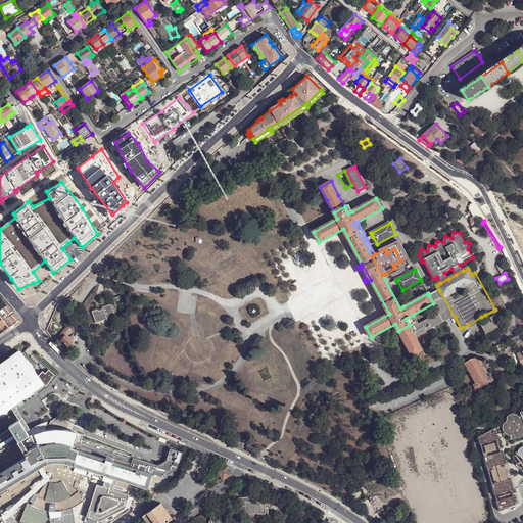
[(400,308),(403,306),(396,294),(391,283),(386,274),(382,275),(400,308)]
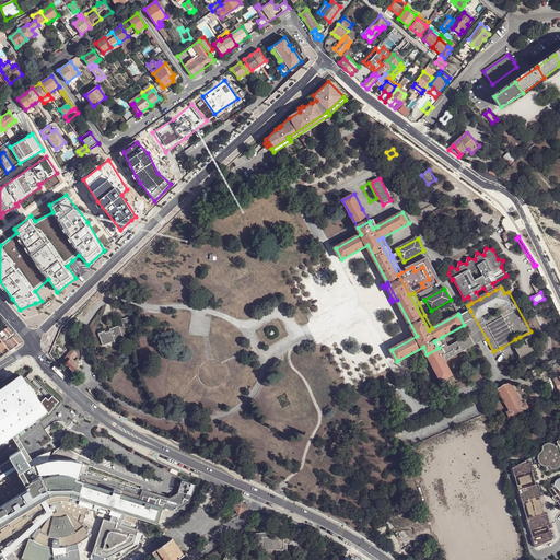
[(424,300),(419,303),(424,315),(431,311),(424,300)]
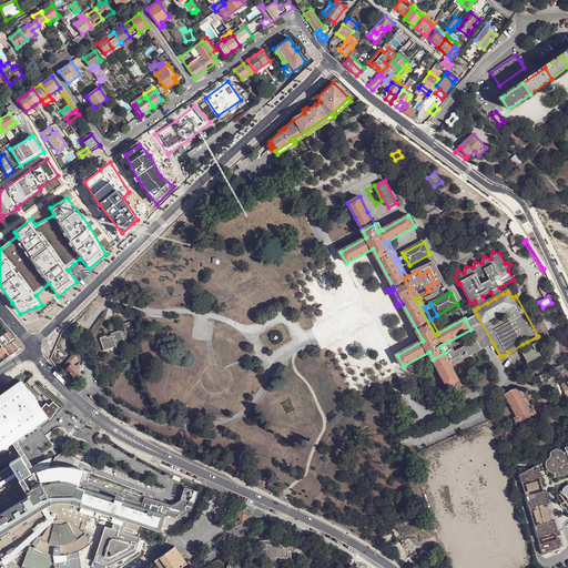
[(494,344),(477,315),(476,315),(466,321),(470,330),(477,341),(483,350),(493,345),(494,344)]
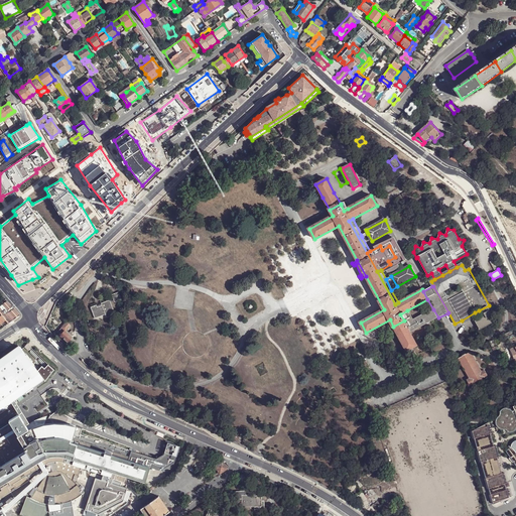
[(121,299),(118,292),(111,294),(114,301),(121,299)]
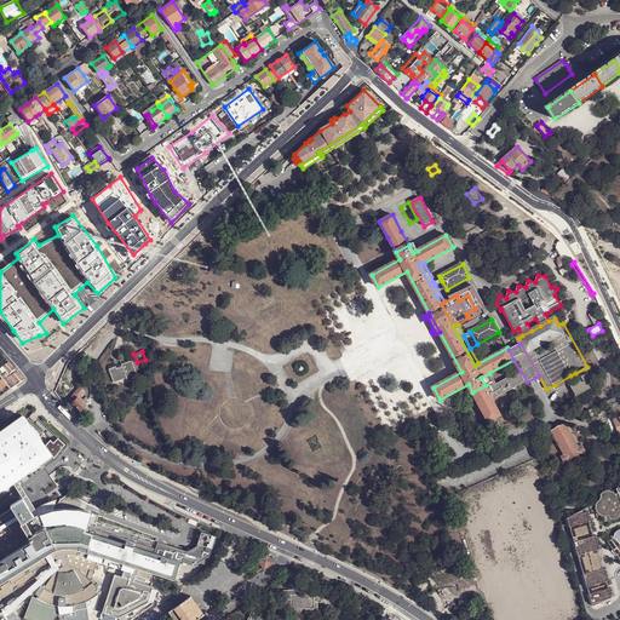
[(132,360),(122,363),(124,366),(118,368),(116,366),(109,368),(110,372),(114,382),(127,378),(128,382),(138,377),(132,360)]
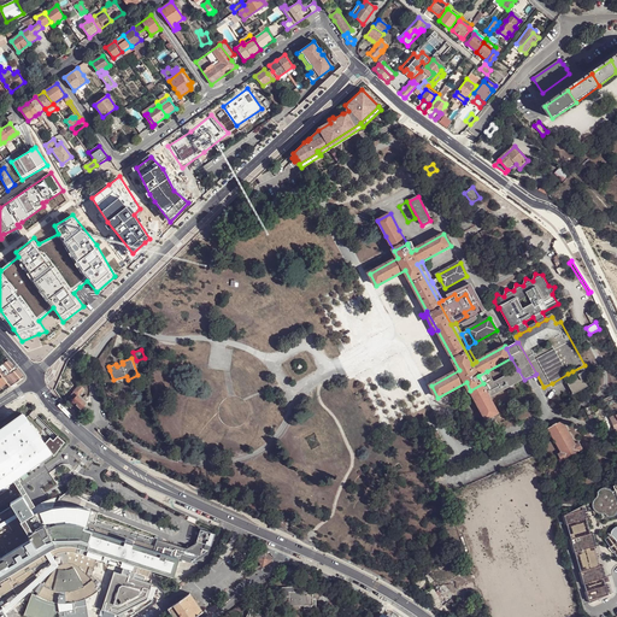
[(23,377),(17,369),(11,374),(6,376),(1,369),(5,366),(9,371),(15,368),(9,360),(0,365),(0,377),(1,377),(6,383),(10,387),(17,381),(23,377)]
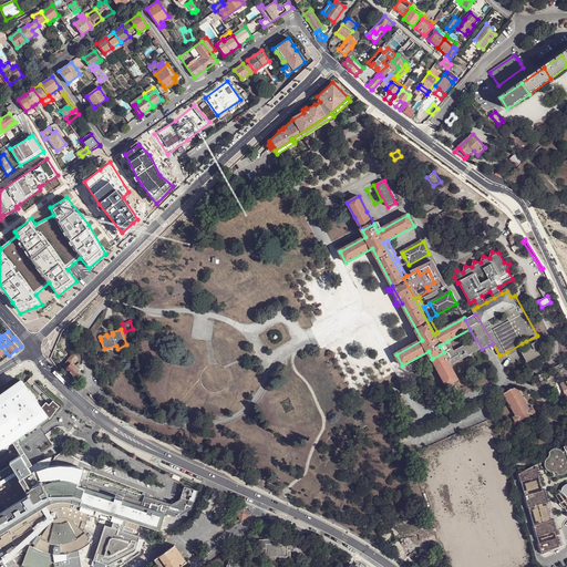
[(524,348),(521,350),(527,363),(546,352),(539,341),(540,340),(538,334),(537,336),(526,341),(528,344),(524,348)]
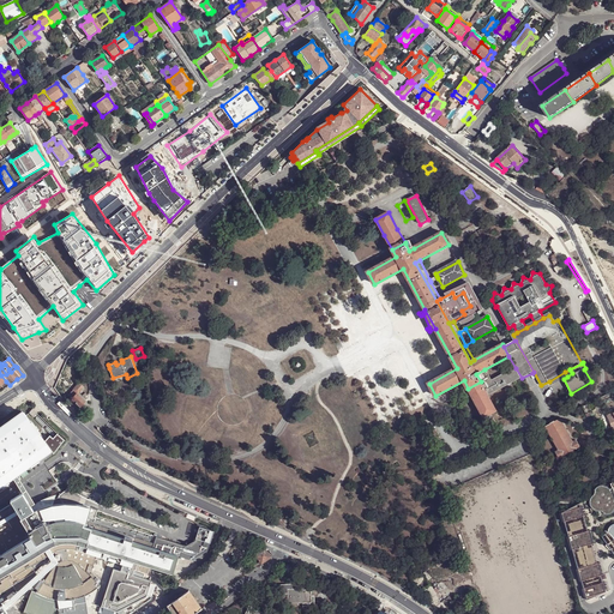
[(522,378),(516,368),(492,381),(485,369),(476,374),(481,381),(488,396),(522,378)]
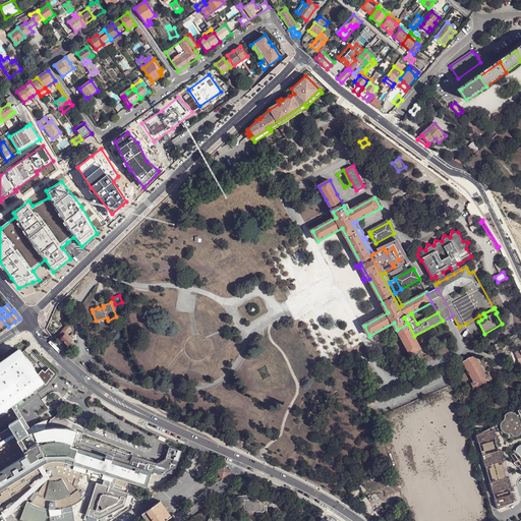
[(481,320),(479,315),(466,324),(468,327),(478,322),(481,320)]
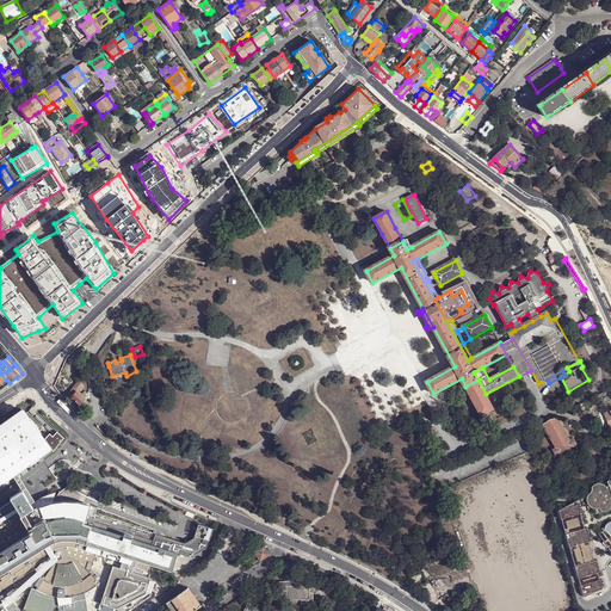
[(481,417),(494,409),(486,394),(479,380),(466,387),(481,417)]
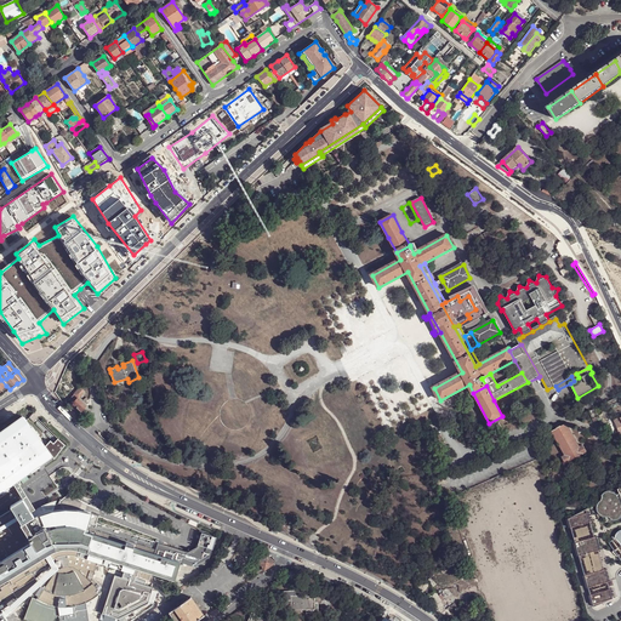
[(79,398),(85,392),(80,387),(74,394),(79,398)]
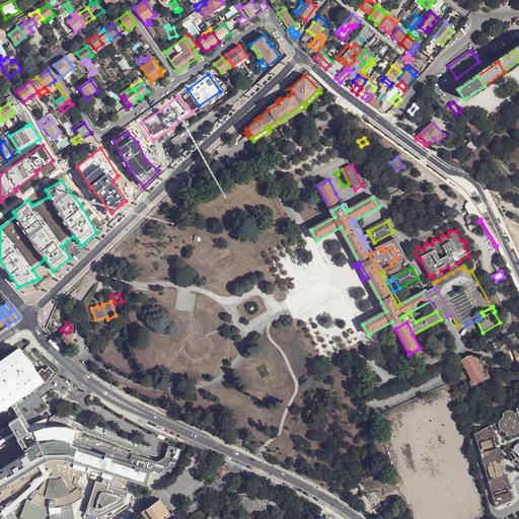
[(68,344),(72,339),(70,337),(66,332),(61,337),(68,344)]
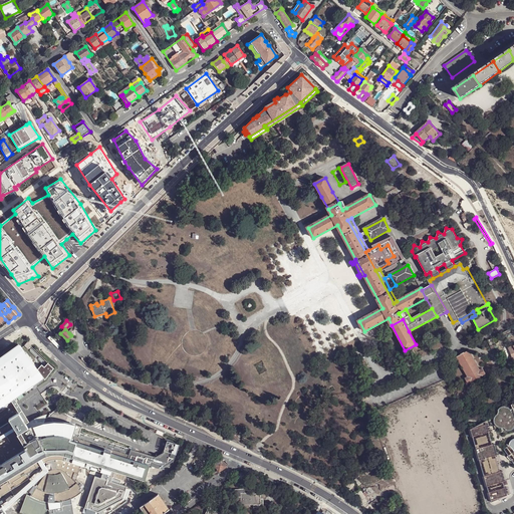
[(0,358),(0,406),(10,399),(13,397),(17,394),(42,375),(45,379),(53,367),(48,362),(44,366),(41,364),(37,369),(20,345),(0,358)]
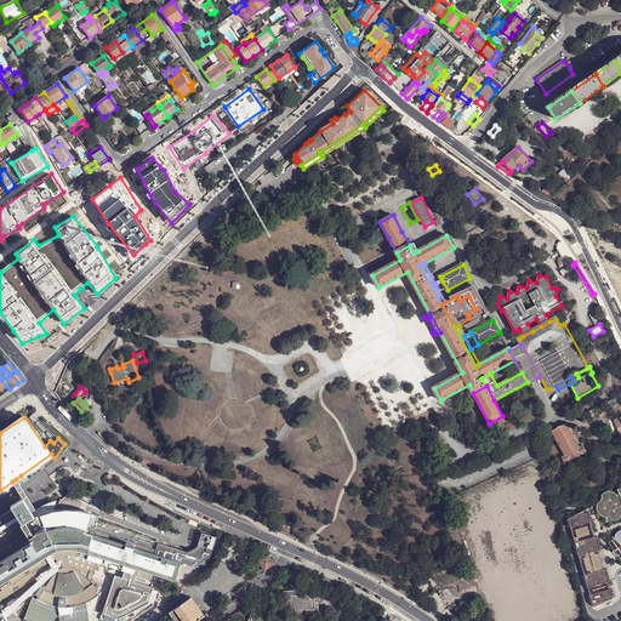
[(587,453),(584,446),(580,448),(567,423),(562,426),(556,428),(557,429),(552,432),(567,456),(562,459),(565,465),(574,460),(576,463),(582,461),(580,456),(587,453)]
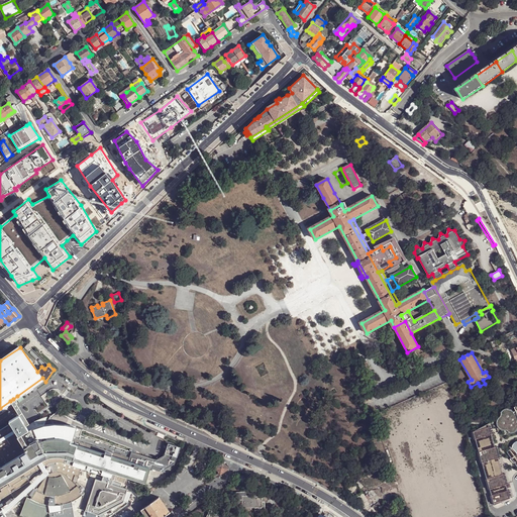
[(19,417),(25,427),(28,424),(13,399),(10,401),(19,417)]
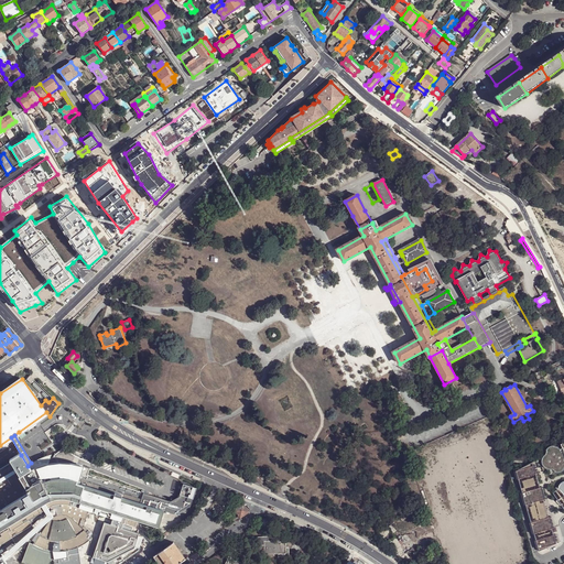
[(563,445),(561,446),(563,452),(563,453),(562,454),(562,453),(561,452),(560,452),(559,452),(557,451),(556,451),(554,452),(554,451),(554,449),(553,449),(552,449),(552,448),(550,449),(549,449),(548,451),(546,452),(546,453),(548,454),(546,456),(544,457),(544,458),(543,461),(542,462),(543,464),(543,466),(544,467),(545,468),(546,468),(548,469),(550,469),(551,469),(554,469),(554,470),(555,472),(556,472),(559,472),(560,472),(561,470),(561,468),(561,467),(561,466),(562,465),(563,465),(563,464),(563,463),(563,445)]
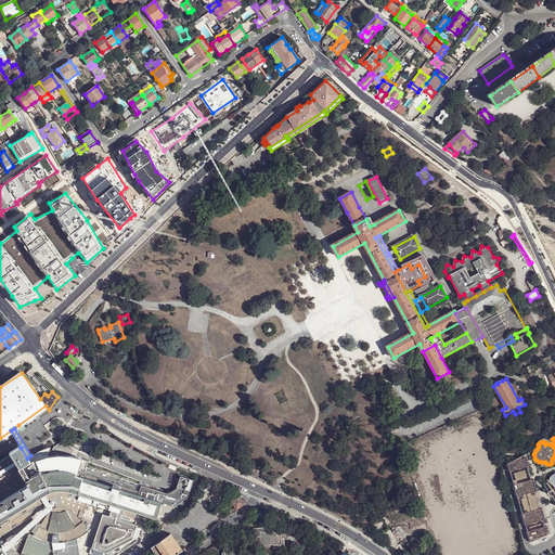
[(0,537),(33,517),(30,514),(29,512),(36,508),(43,504),(47,502),(48,501),(53,498),(55,498),(57,497),(62,497),(63,497),(64,497),(71,498),(88,503),(119,513),(117,519),(103,515),(92,550),(94,550),(92,554),(103,554),(104,553),(106,553),(133,540),(133,538),(138,539),(141,529),(137,528),(138,526),(120,520),(123,514),(130,516),(132,510),(157,518),(162,502),(139,494),(136,494),(77,475),(78,472),(79,466),(82,459),(76,457),(71,456),(60,455),(52,456),(47,457),(44,459),(30,463),(27,459),(21,448),(10,454),(11,456),(0,463),(0,537)]
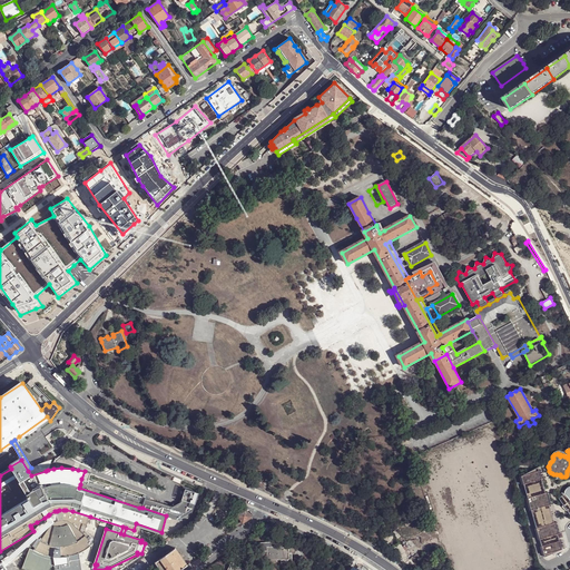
[(539,468),(522,477),(546,558),(562,550),(560,541),(558,534),(561,533),(558,523),(556,523),(550,505),(552,504),(549,492),(547,493),(542,479),(540,471),(539,468)]
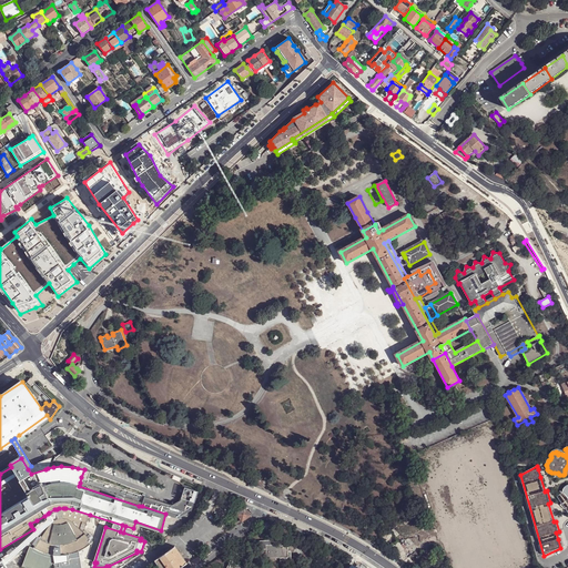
[(139,506),(141,501),(87,485),(80,483),(79,486),(139,506)]
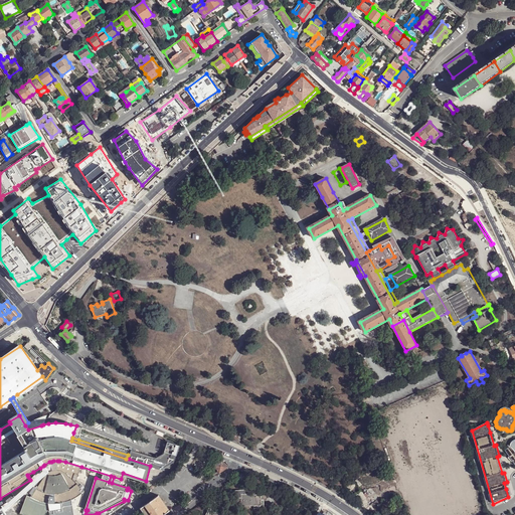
[(165,441),(167,442),(163,453),(156,458),(129,449),(128,453),(79,438),(78,440),(128,455),(126,459),(129,459),(150,466),(161,470),(162,469),(163,470),(171,465),(170,464),(174,462),(179,446),(175,445),(176,443),(166,440),(165,441)]
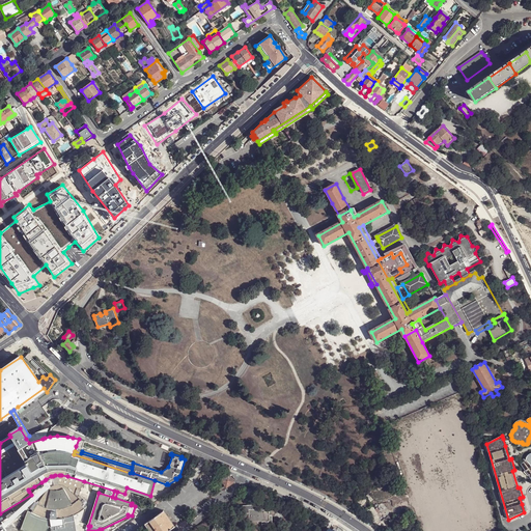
[(530,454),(529,455),(528,457),(527,458),(527,460),(521,465),(530,479),(530,478),(530,454)]
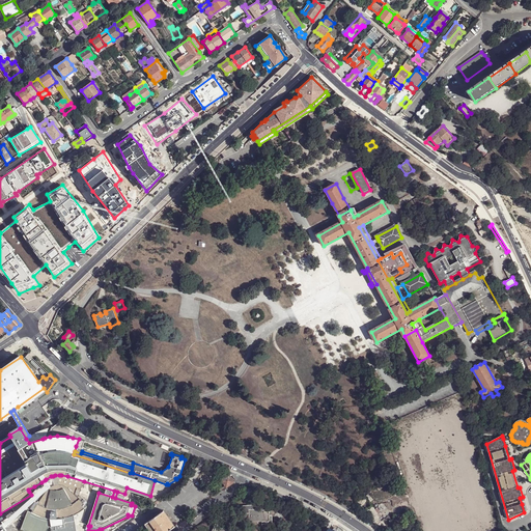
[(225,471),(219,475),(227,487),(231,484),(229,481),(233,479),(227,474),(225,471)]
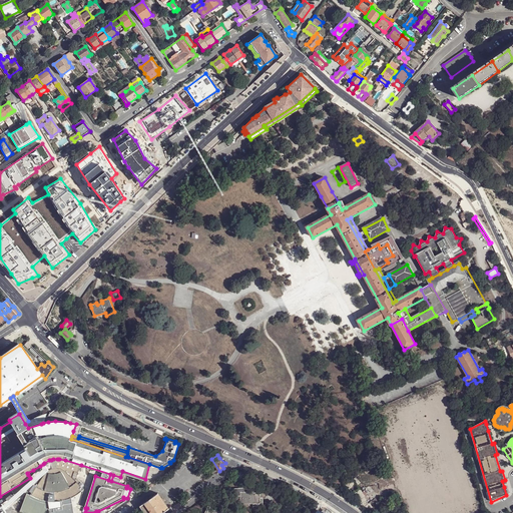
[(77,480),(81,465),(65,460),(59,459),(58,459),(57,459),(58,469),(54,469),(52,470),(51,471),(49,472),(48,473),(32,494),(38,497),(44,499),(48,500),(51,501),(57,501),(63,500),(70,498),(72,497),(75,495),(81,492),(86,487),(77,480)]
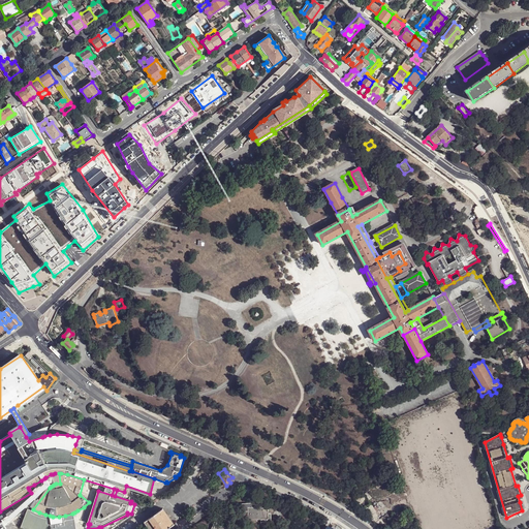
[(1,524),(5,528),(51,486),(45,477),(41,480),(44,485),(1,524)]
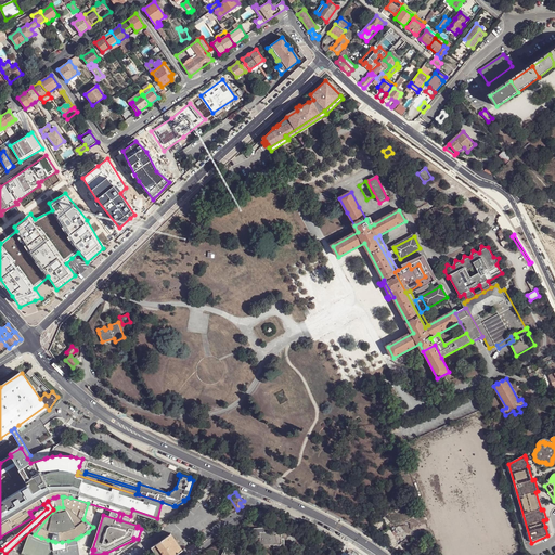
[(260,545),(270,544),(271,545),(273,545),(282,544),(281,534),(281,532),(275,532),(275,533),(273,533),(273,531),(260,532),(260,545)]
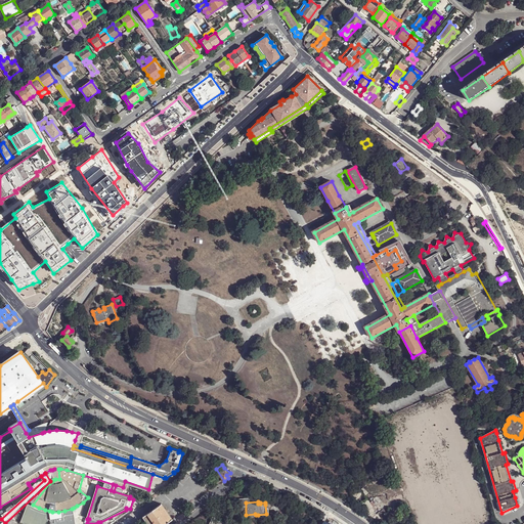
[(52,512),(49,511),(45,510),(39,508),(33,505),(28,504),(19,522),(25,523),(46,523),(49,518),(50,523),(76,523),(74,508),(72,509),(64,511),(58,512),(52,512)]
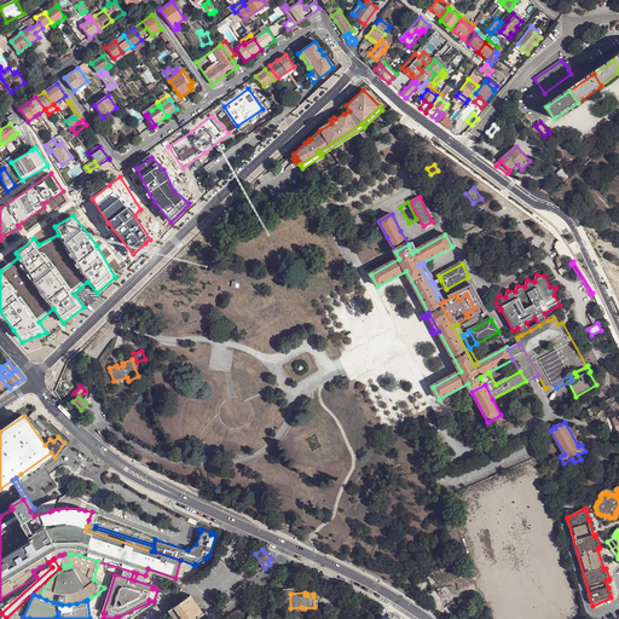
[(171,608),(174,617),(177,615),(179,618),(196,618),(204,614),(194,595),(171,608)]
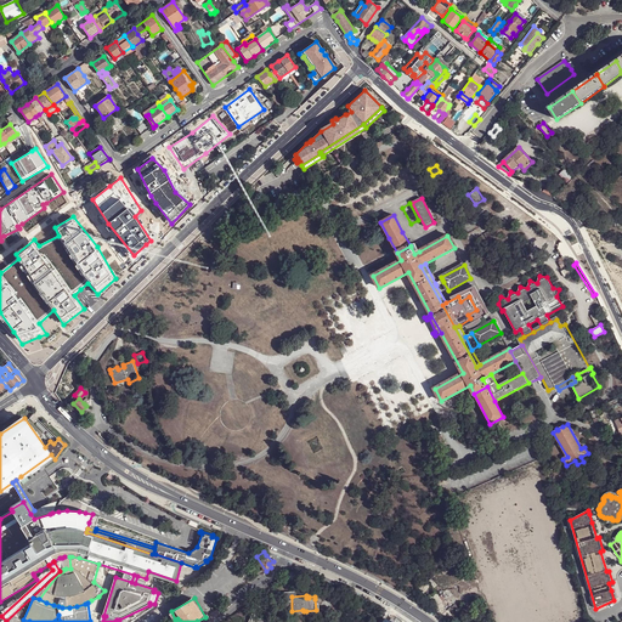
[(446,611),(442,606),(436,611),(440,616),(446,611)]
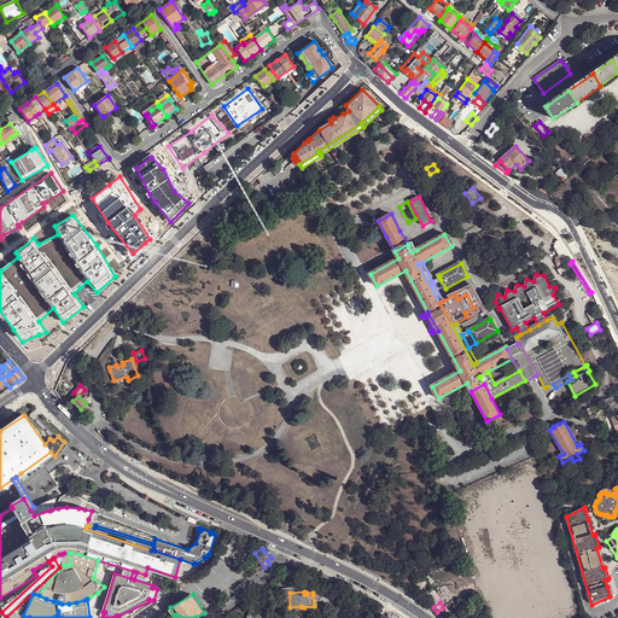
[(443,607),(437,612),(441,617),(448,611),(444,606),(443,607)]
